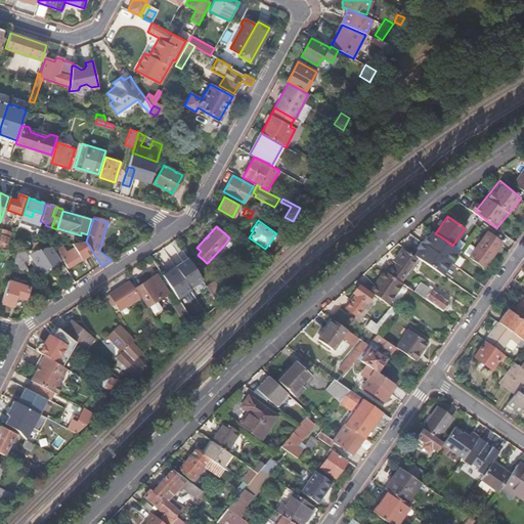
[(2,228),(1,234),(9,237),(11,231),(2,228)]
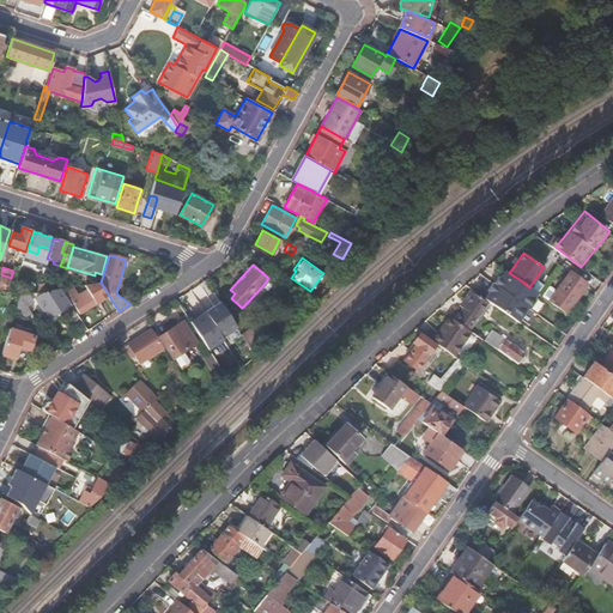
[(501,310),(517,322),(526,310),(529,314),(538,302),(541,301),(544,302),(546,298),(540,295),(529,287),(522,281),(515,277),(509,273),(509,272),(504,279),(510,283),(503,291),(510,297),(501,310)]
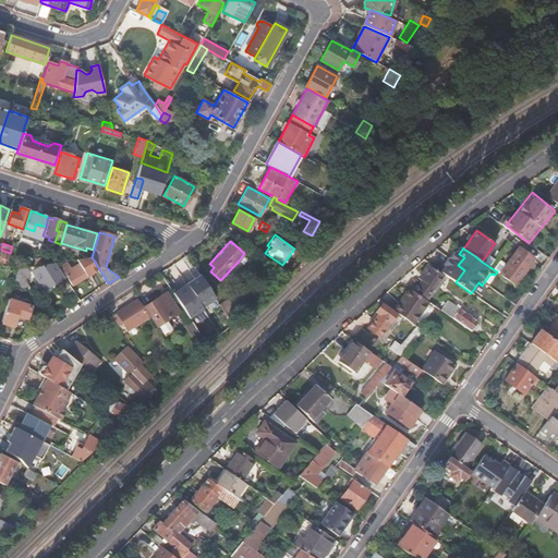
[(500,274),(514,284),(533,257),(519,247),(500,274)]
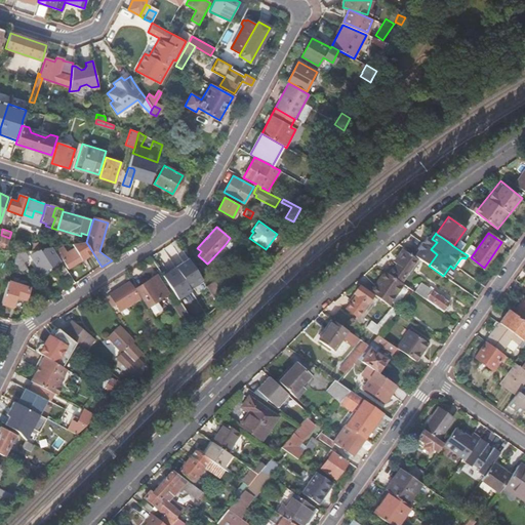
[(1,235),(0,237),(0,241),(7,244),(9,238),(1,235)]
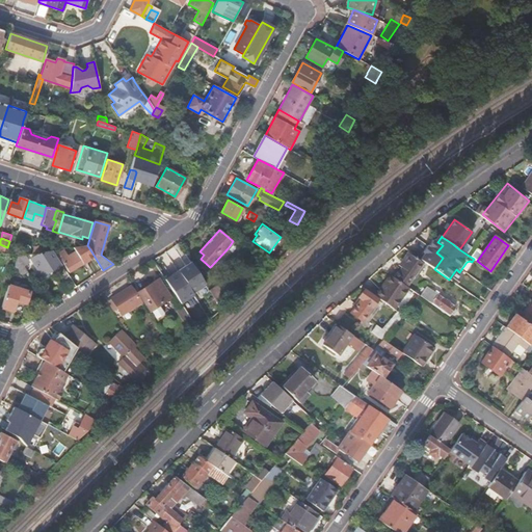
[(237,245),(233,241),(228,248),(231,251),(237,245)]
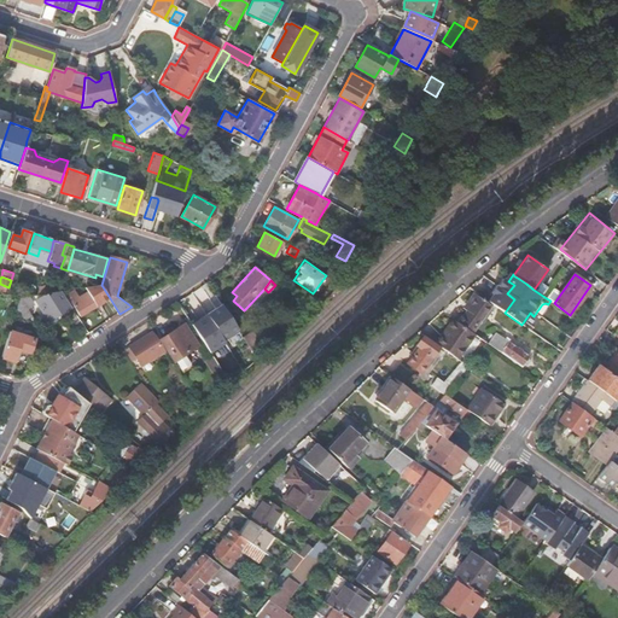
[(65,297),(70,303),(73,302),(80,315),(110,298),(101,285),(91,286),(93,290),(79,298),(75,292),(71,292),(65,297)]
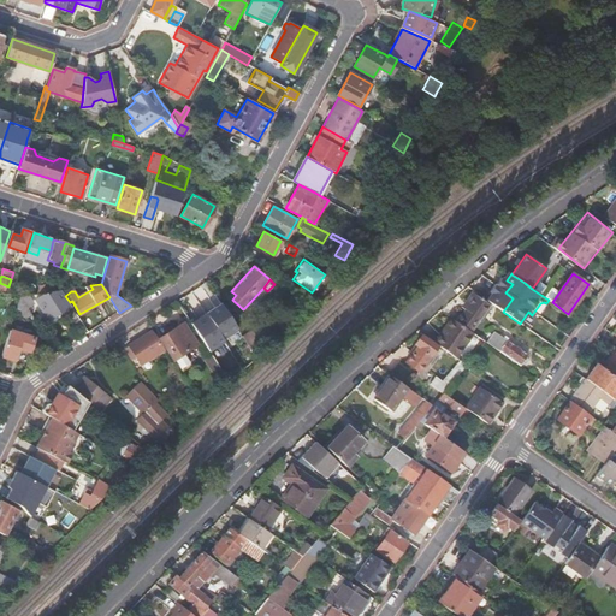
[(252,309),(267,291),(264,288),(247,306),(252,309)]
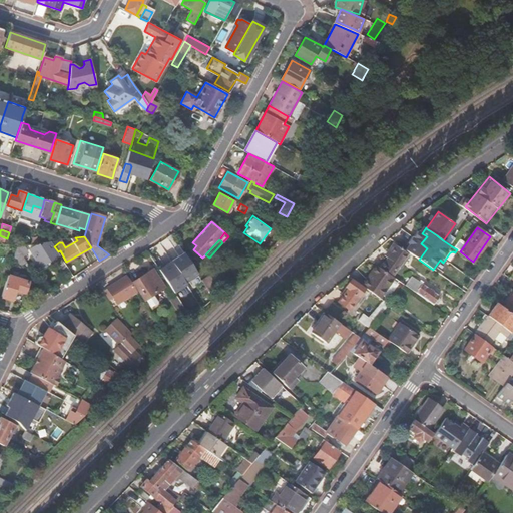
[(51,241),(43,242),(43,245),(38,249),(36,246),(32,248),(34,252),(33,252),(41,267),(59,255),(58,251),(54,246),(51,241)]
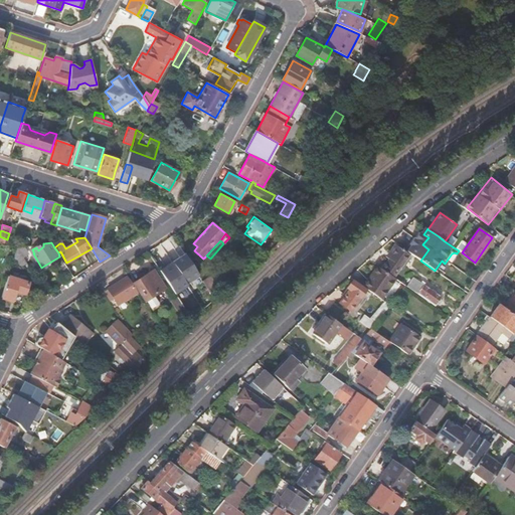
[(198,289),(205,285),(202,282),(178,243),(162,253),(172,269),(185,261),(186,264),(183,266),(198,289)]
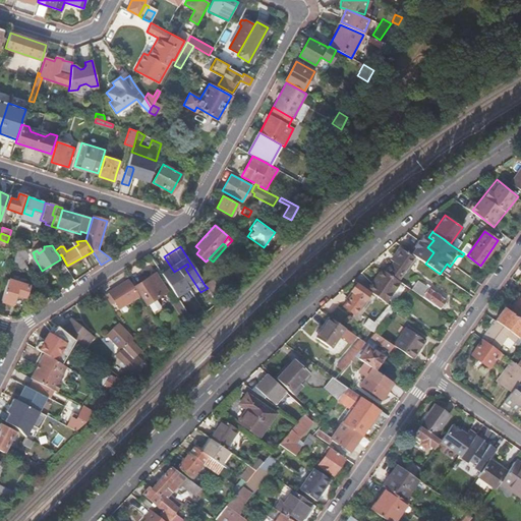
[(396,258),(387,271),(398,279),(413,257),(400,247),(394,256),(396,258)]
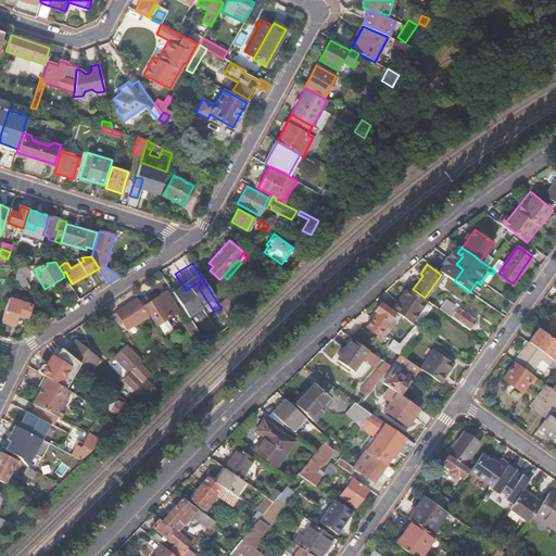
[(29,283),(19,267),(15,278),(23,287),(29,283)]
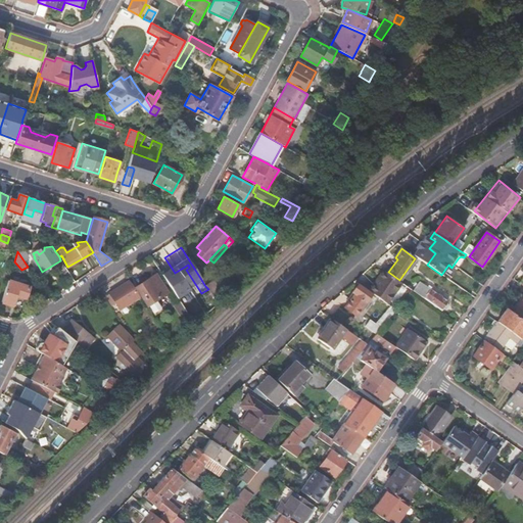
[(64,279),(70,275),(63,264),(57,268),(64,279)]
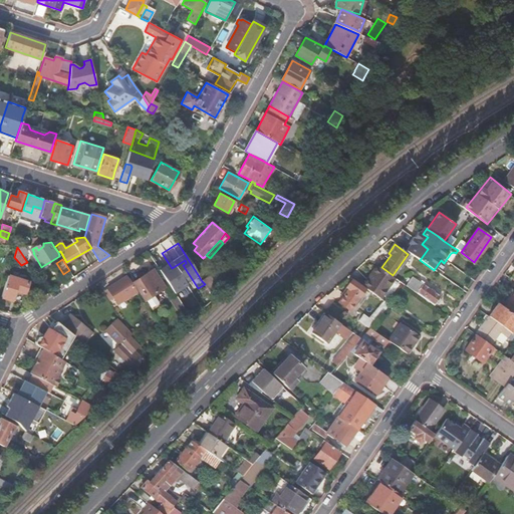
[(152,270),(135,282),(146,298),(153,309),(161,304),(153,294),(163,287),(152,270)]
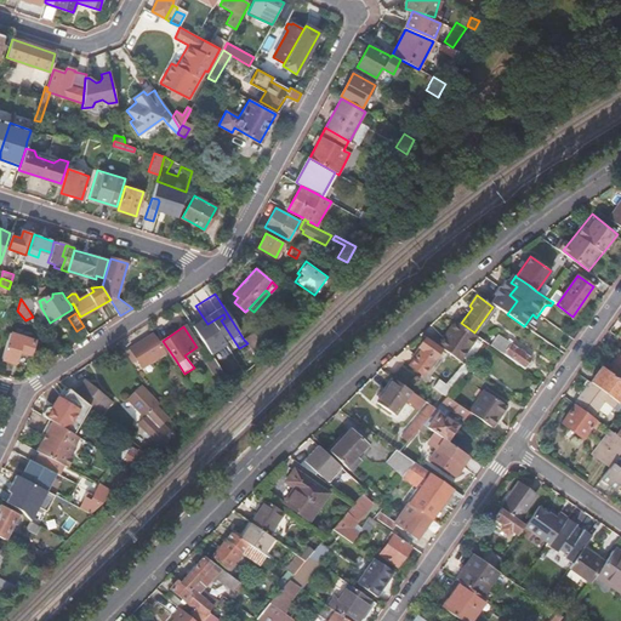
[(10,331),(1,358),(15,362),(18,349),(30,353),(35,339),(33,339),(34,336),(22,332),(21,335),(10,331)]
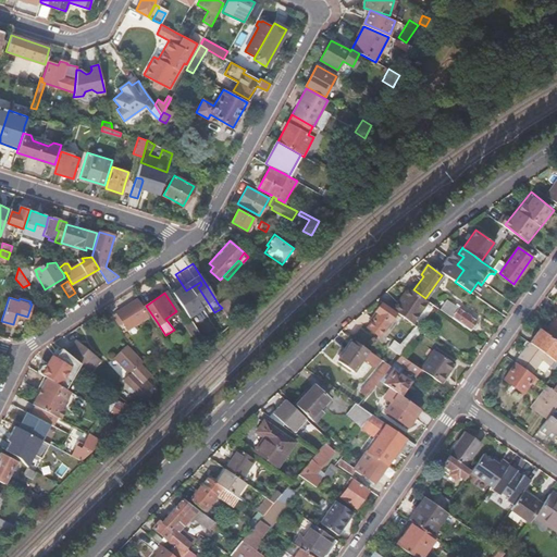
[(224,311),(226,316),(237,309),(230,298),(219,305),(222,308),(224,311)]
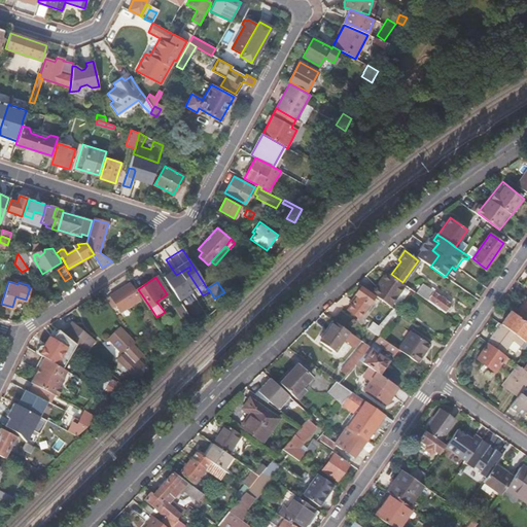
[(121,312),(141,300),(140,299),(131,283),(108,299),(113,308),(116,306),(121,312)]
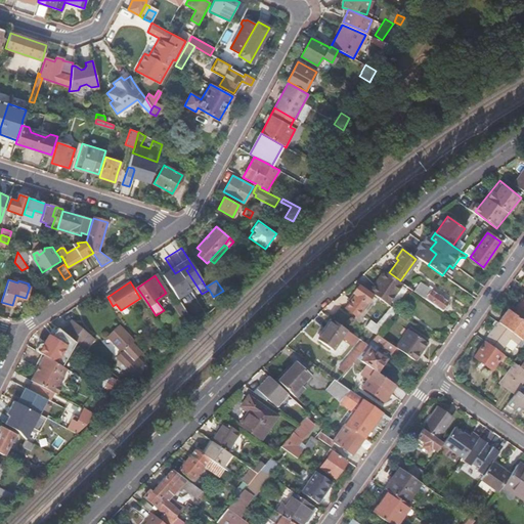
[(413,291),(425,298),(426,296),(443,308),(448,302),(420,281),(413,291)]
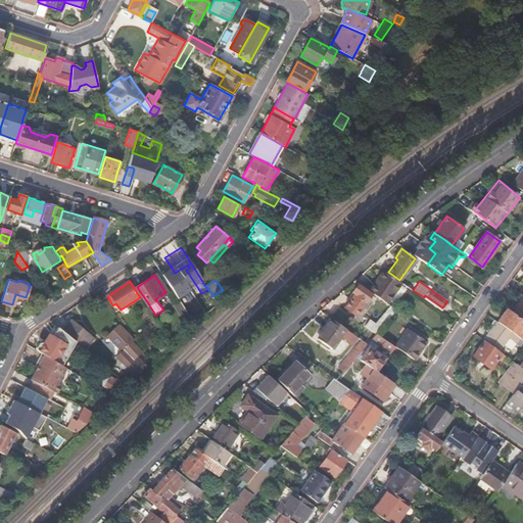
[(358,283),(358,284),(351,292),(353,294),(348,301),(361,308),(370,295),(383,303),(384,301),(358,283)]
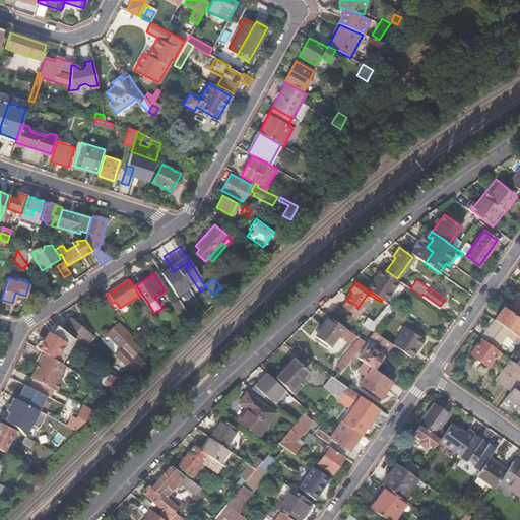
[(519,318),(519,299),(511,312),(519,318)]
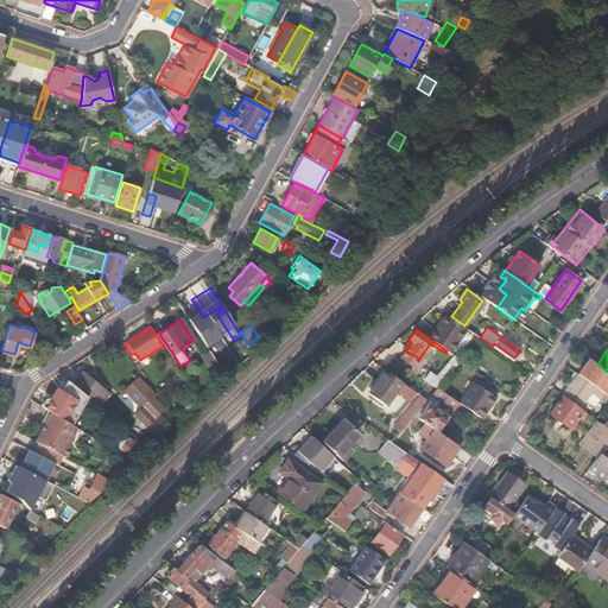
[(460,360),(453,355),(445,363),(430,382),(437,387),(453,368),(460,360)]
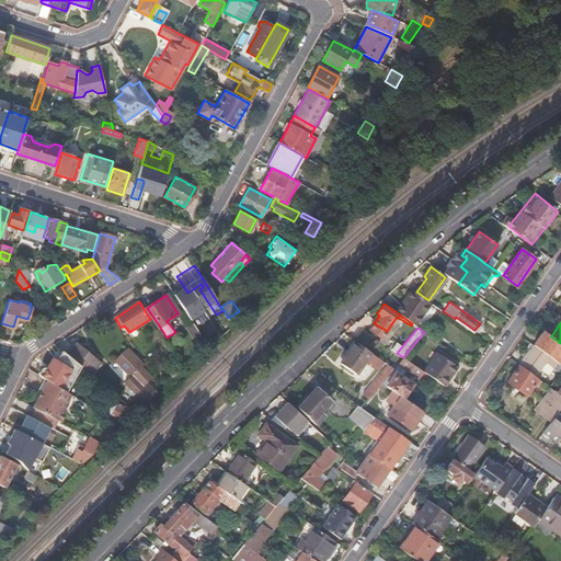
[(549,356),(559,364),(560,361),(560,343),(551,336),(544,331),(534,344),(535,345),(549,356)]
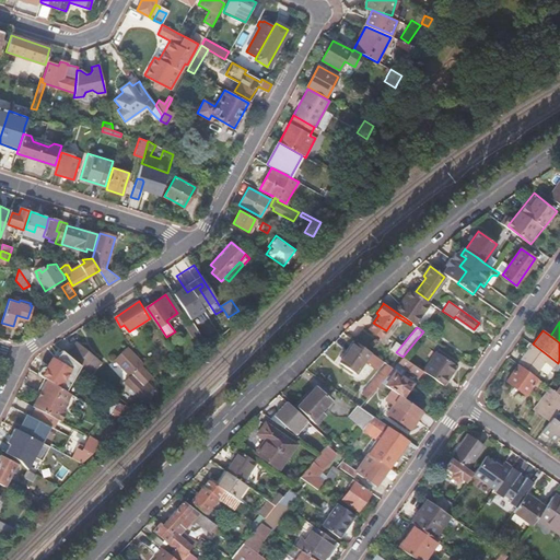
[(392,349),(396,352),(410,335),(406,331),(392,349)]
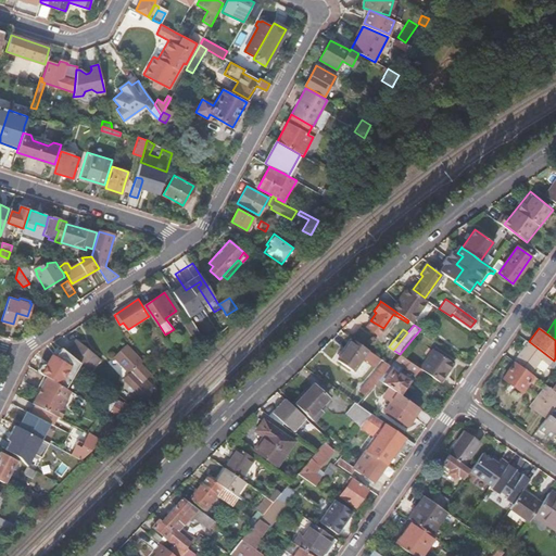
[(375,365),(379,358),(352,339),(337,359),(352,370),(362,356),(375,365)]
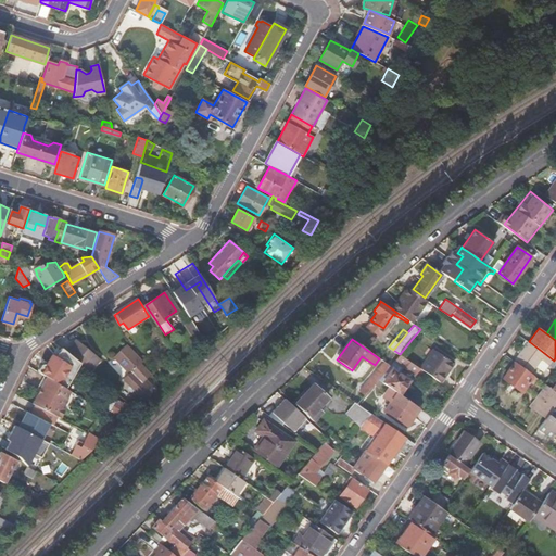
[(71,342),(64,350),(80,363),(86,355),(71,342)]
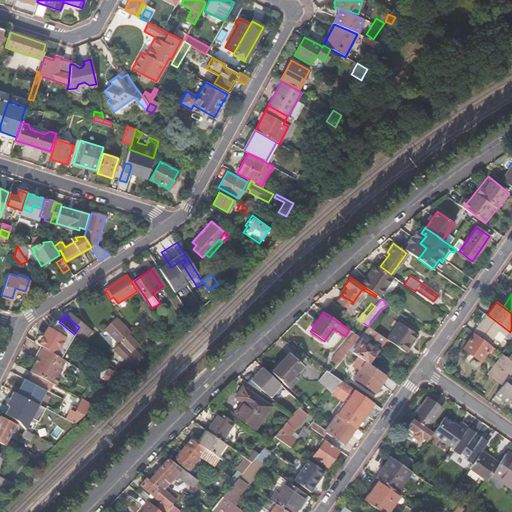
[(489,341),(501,325),(488,315),(476,331),(489,341)]
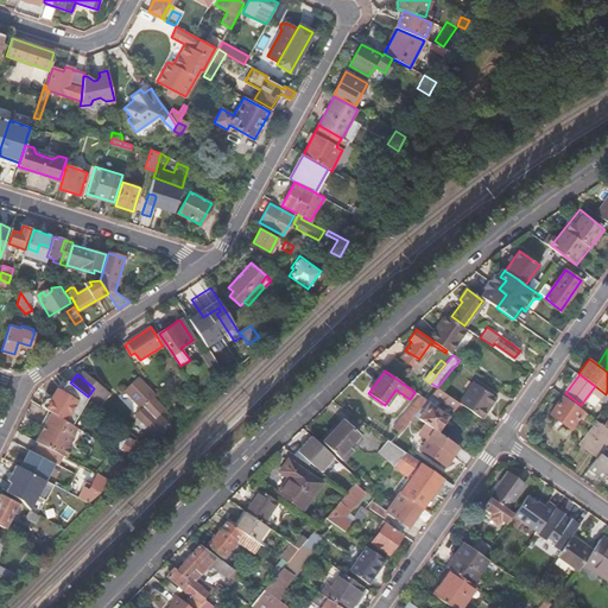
[(135,413),(141,420),(147,426),(158,438),(165,431),(163,426),(166,423),(159,415),(164,410),(152,397),(154,396),(137,377),(124,390),(141,409),(135,413)]
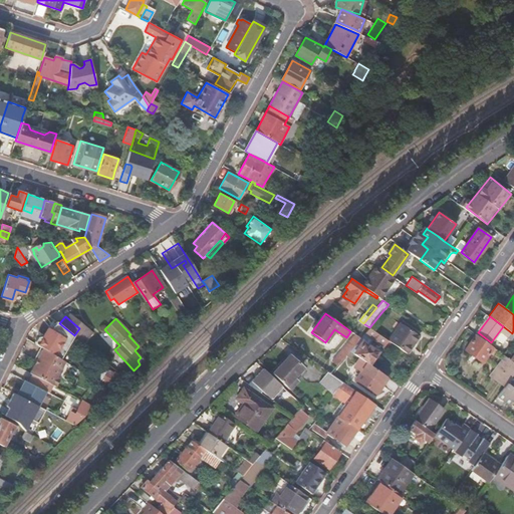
[(42,348),(56,356),(58,354),(55,352),(64,339),(70,342),(74,335),(59,323),(57,321),(51,330),(48,329),(38,345),(42,348)]
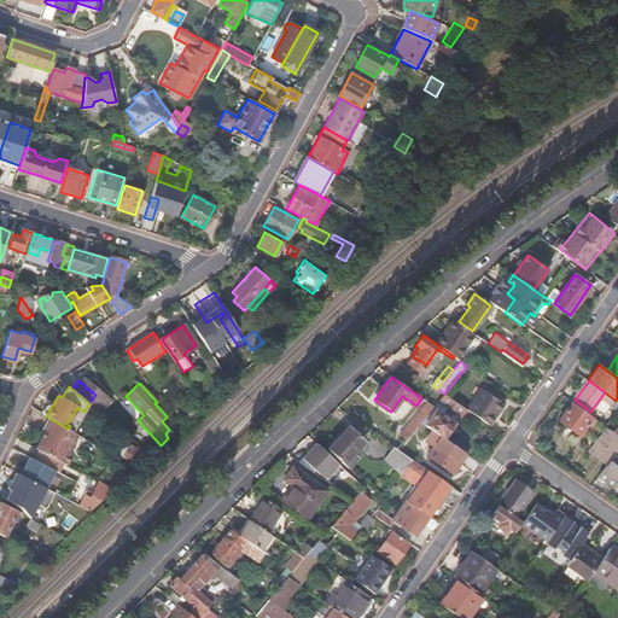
[(466,408),(490,425),(495,415),(494,414),(502,402),(481,388),(466,408)]
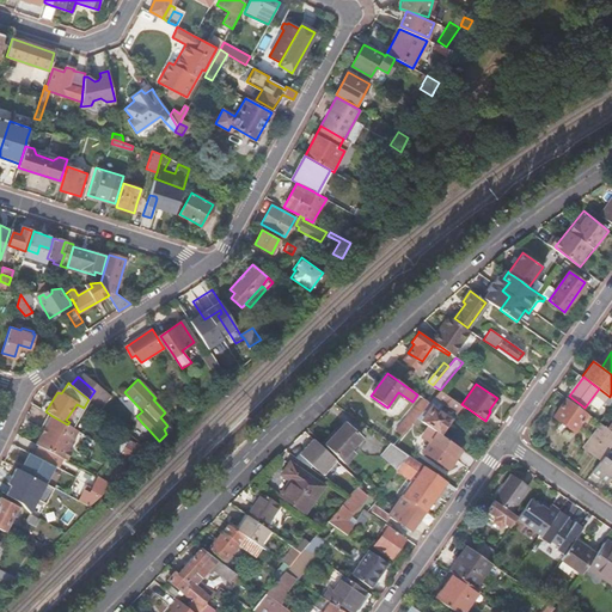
[(450,396),(440,390),(435,396),(447,404),(451,397),(450,396)]
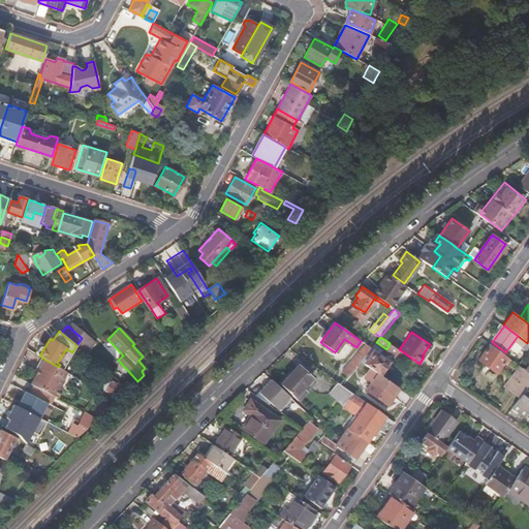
[(496,372),(507,356),(490,343),(478,359),(496,372)]
